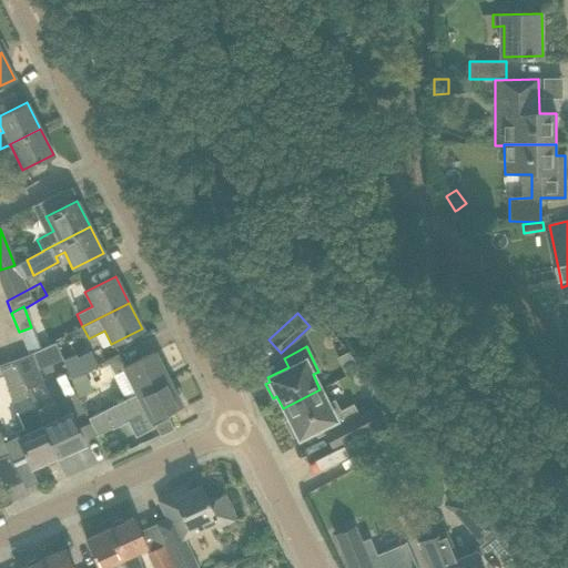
[(72,378),(84,373),(98,366),(91,352),(77,358),(75,354),(63,359),(72,378)]
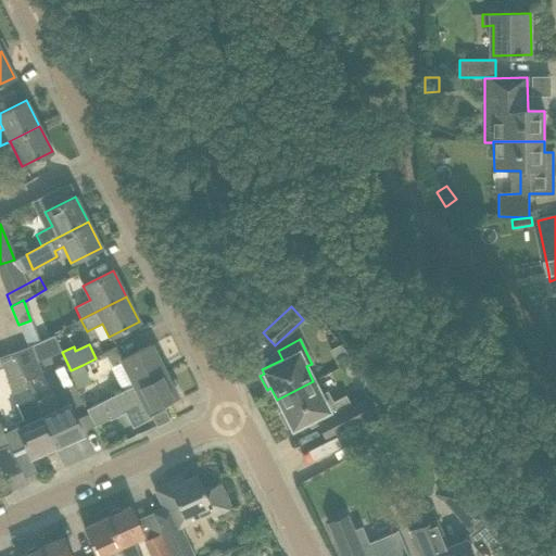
[(121,361),(134,386),(164,370),(151,345),(121,361)]
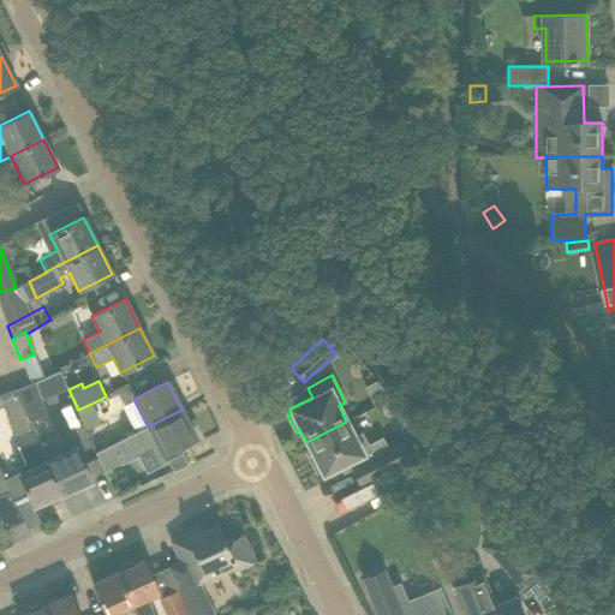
[(13,390),(19,406),(28,423),(46,415),(34,383),(13,390)]
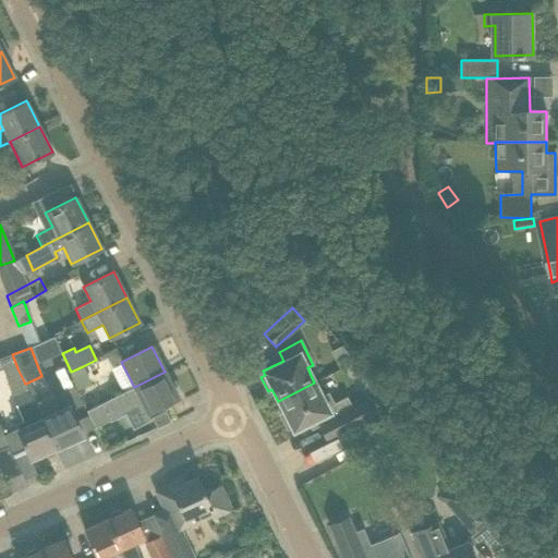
[(83,366),(71,372),(79,390),(91,385),(83,366)]
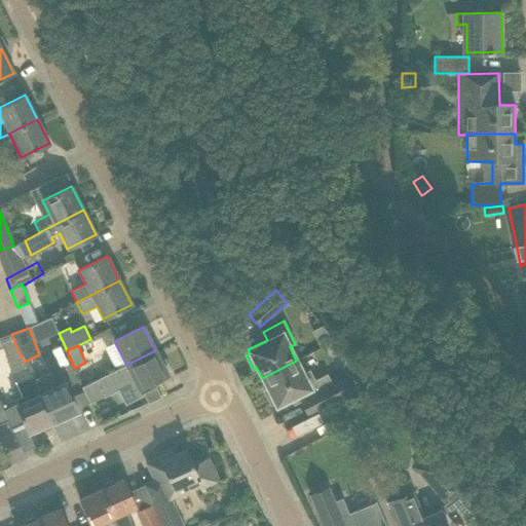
[(155,350),(126,365),(81,387),(89,403),(129,383),(137,398),(148,391),(155,387),(152,382),(167,375),(166,373),(170,372),(163,359),(160,360),(155,350)]
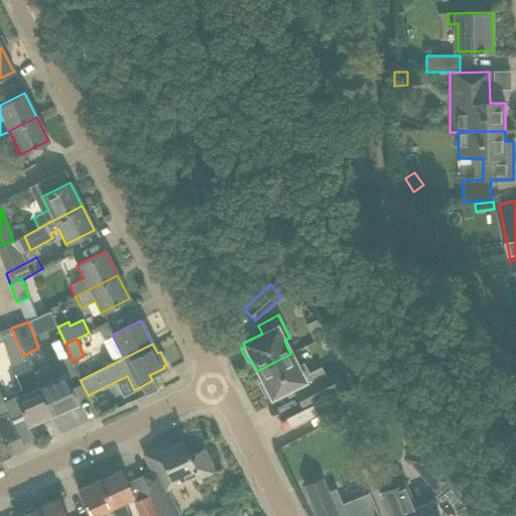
[(2,401),(8,412),(12,420),(23,415),(28,425),(52,414),(39,386),(32,373),(31,373),(25,360),(20,349),(6,356),(11,367),(20,389),(14,392),(16,396),(2,401)]
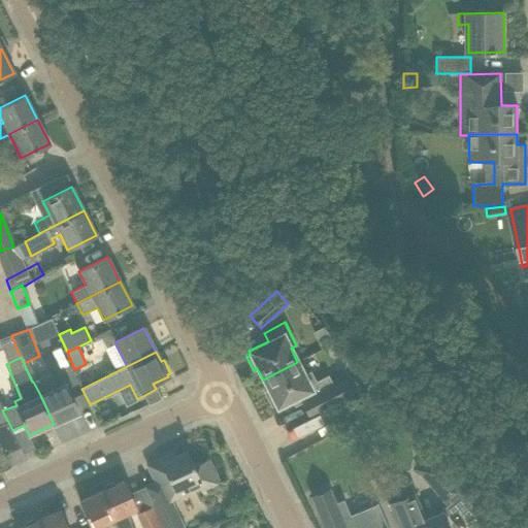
[(297,362),(263,380),(268,391),(265,392),(271,405),(275,403),(277,407),(298,397),(307,417),(370,385),(364,377),(357,381),(357,383),(348,388),(344,380),(332,386),(327,376),(316,383),(310,372),(304,375),(297,362)]
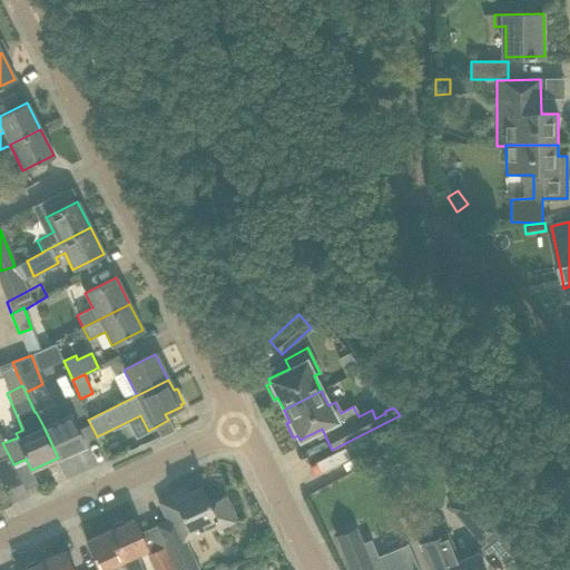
[(52,404),(36,412),(43,426),(58,458),(85,446),(70,415),(59,420),(52,404)]
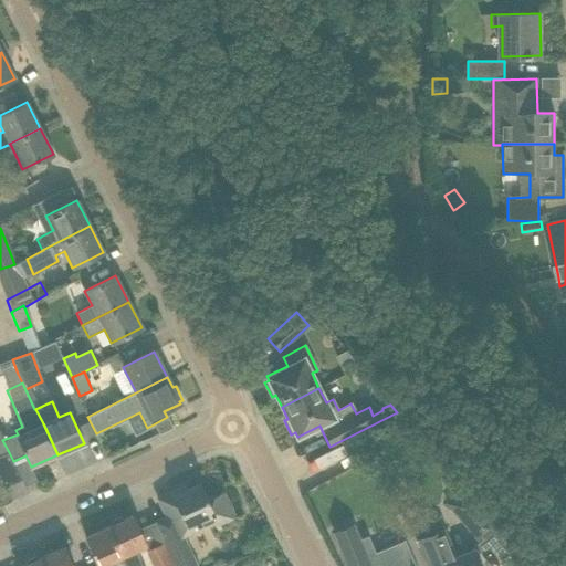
[(167,417),(159,421),(164,432),(173,428),(167,417)]
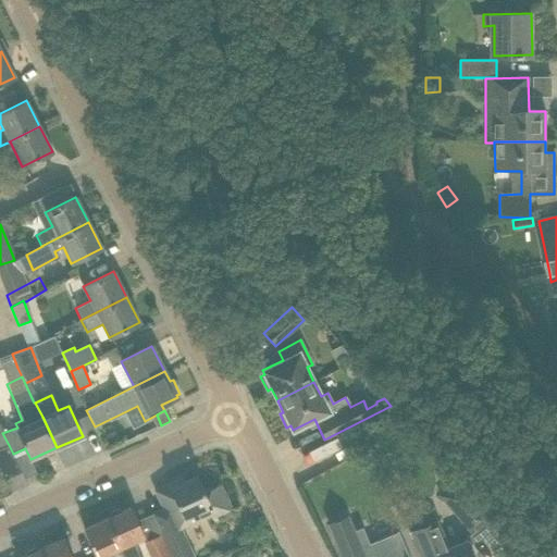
[(0,470),(4,480),(22,472),(13,454),(9,445),(0,447),(0,470)]
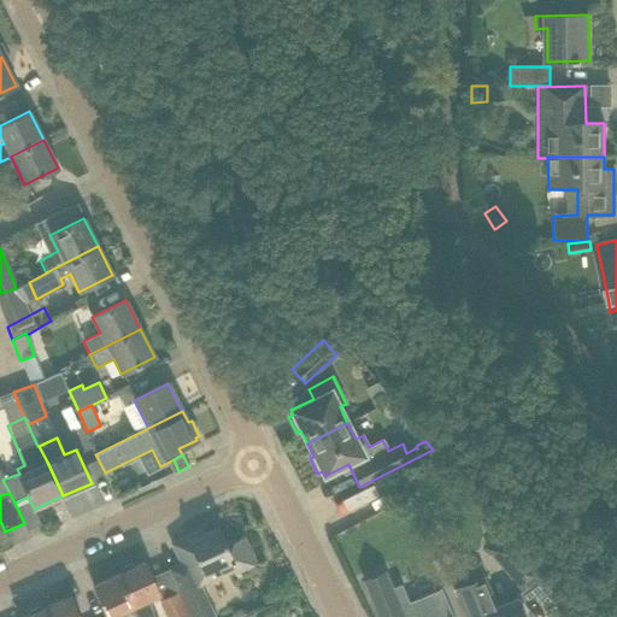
[(218,568),(229,563),(234,574),(256,564),(244,536),(225,545),(218,528),(205,534),(203,529),(171,544),(180,563),(168,569),(182,601),(189,616),(213,616),(199,583),(221,574),(218,568)]
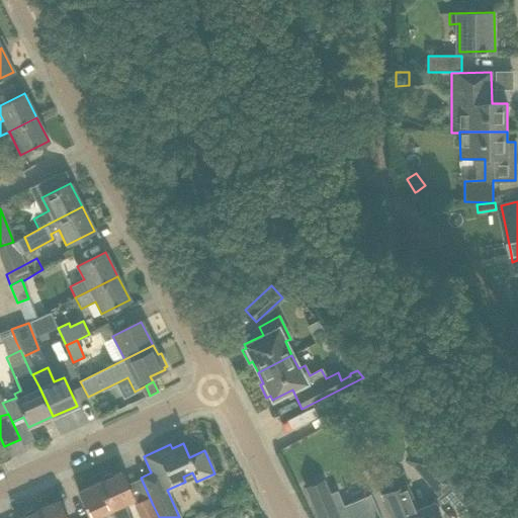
[(360,447),(354,451),(360,460),(366,455),(360,447)]
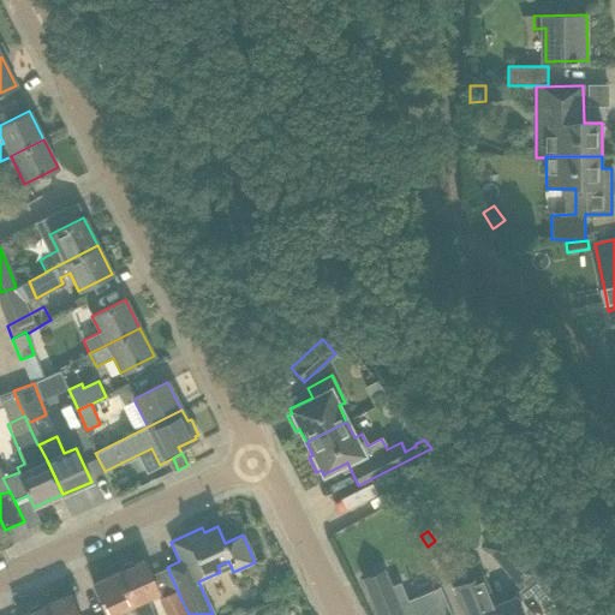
[(506,538),(487,553),(488,554),(502,573),(518,591),(523,596),(542,580),(537,574),(506,538)]
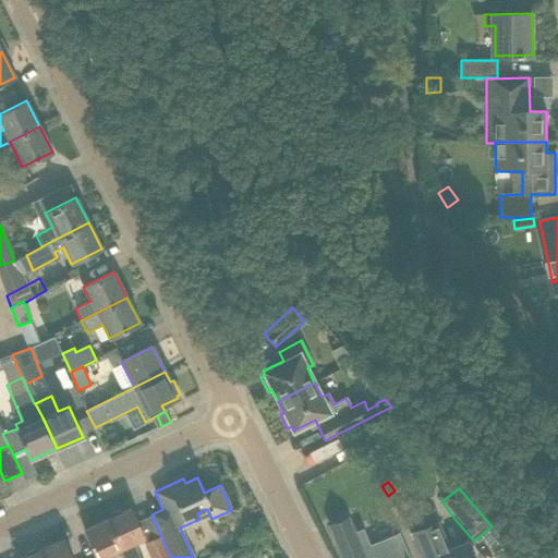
[(120,548),(122,553),(123,557),(138,557),(132,543),(144,537),(130,508),(121,512),(119,510),(110,513),(109,518),(107,519),(119,546),(120,548)]
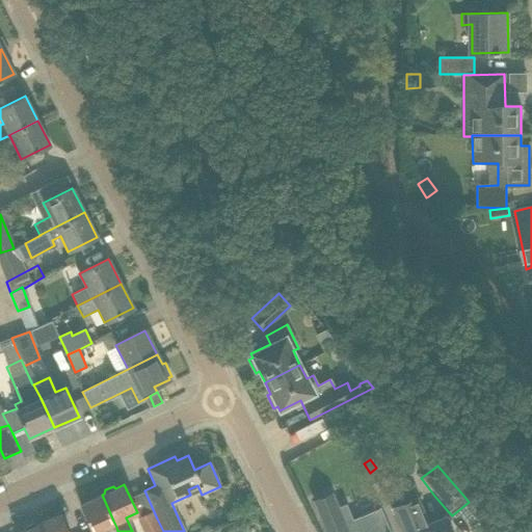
[(390,531),(379,508),(352,520),(345,504),(336,508),(329,493),(313,500),(325,531),(390,531)]
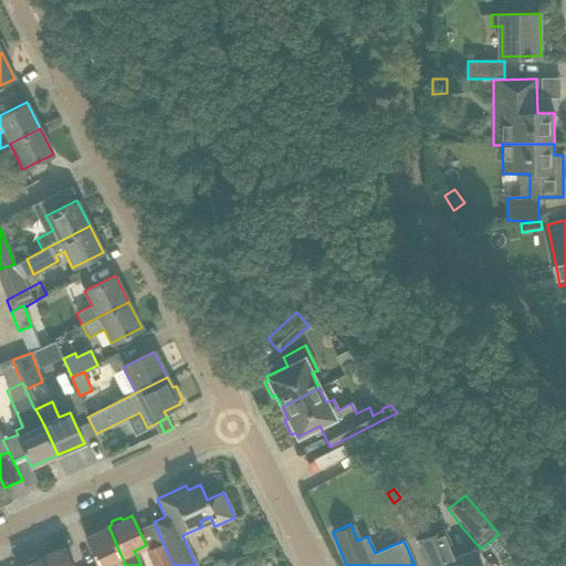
[(125,565),(124,561),(122,556),(121,554),(108,526),(85,537),(98,565),(100,565),(111,562),(112,565),(125,565)]
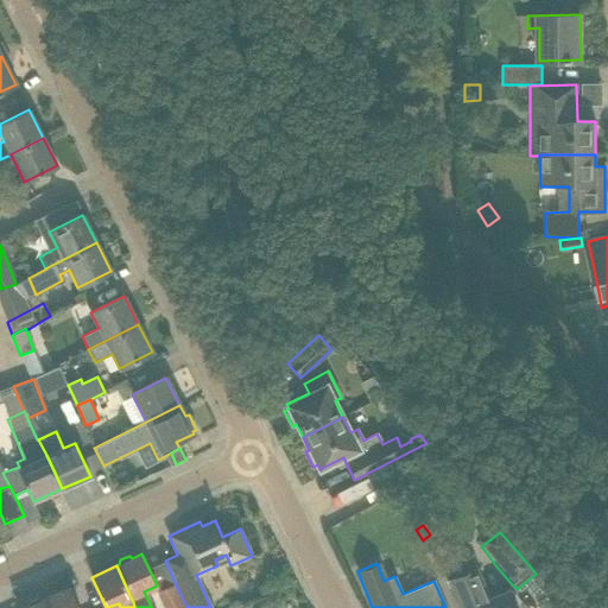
[(515,607),(513,600),(510,590),(489,599),(479,572),(449,584),(458,607),(515,607)]
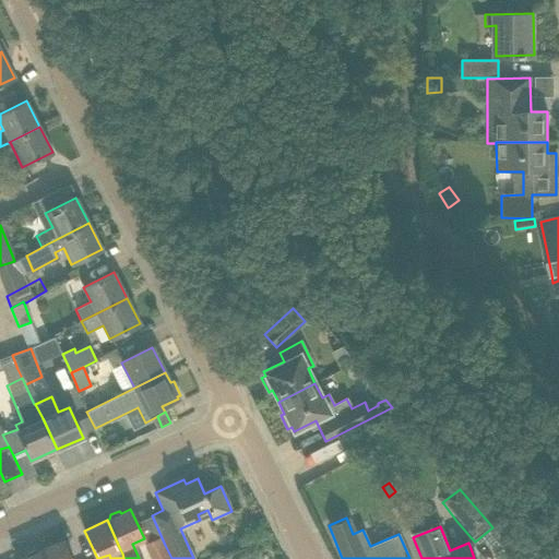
[(71,558),(63,540),(39,550),(43,558),(71,558)]
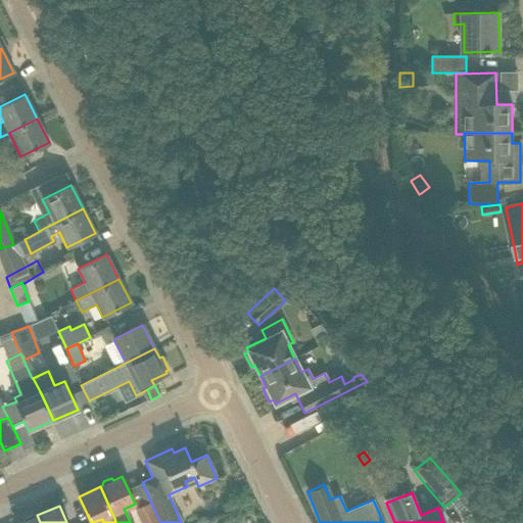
[(141,522),(160,522),(154,510),(139,517),(141,522)]
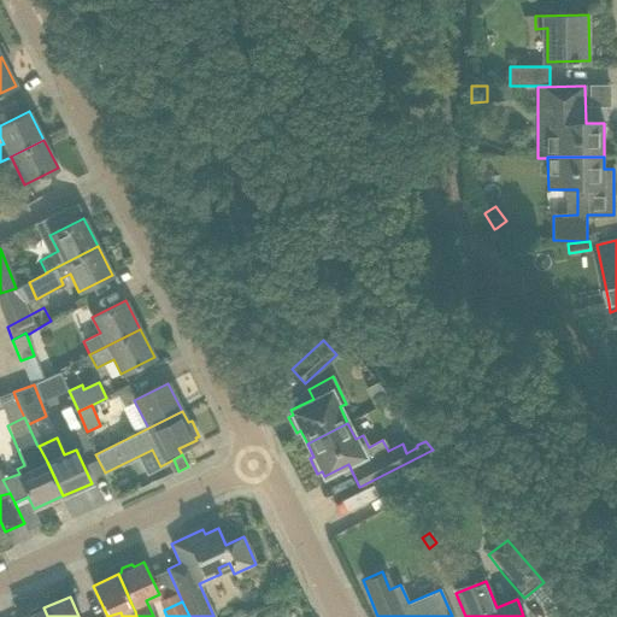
[(47,616),(43,607),(41,609),(37,606),(29,610),(29,615),(23,616),(47,616)]
